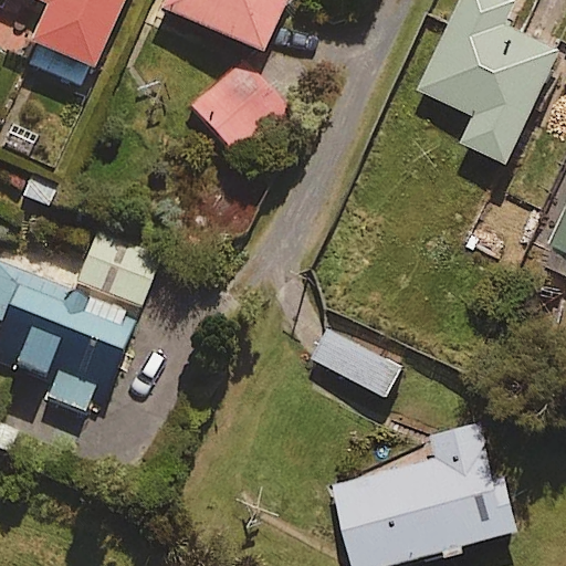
[(33,52),(27,67),(79,91),(119,0),(17,0),(42,11),(24,49),(33,52)]
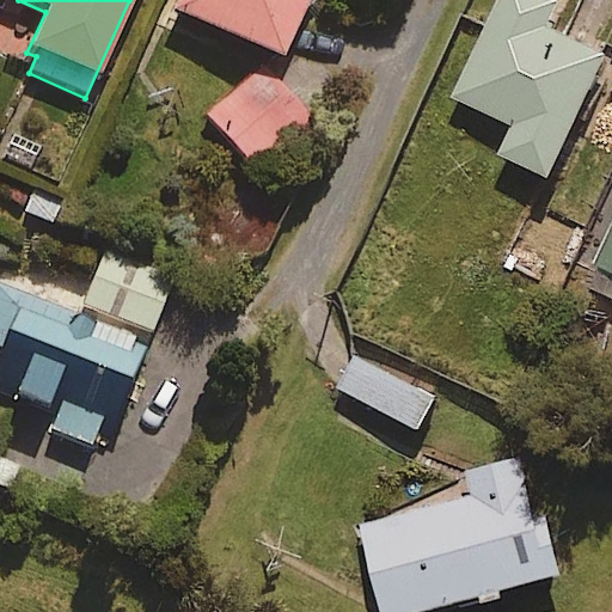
[(176,0),(170,16),(275,65),(304,0),(176,0)]
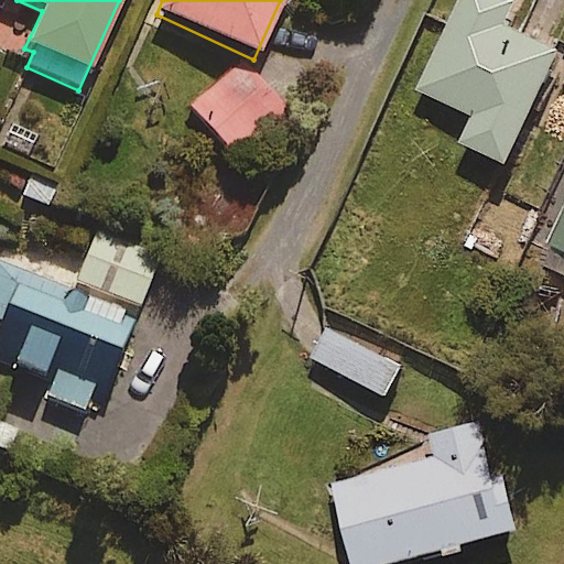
[(513,2),(508,0),(459,0),(418,90),(474,117),(461,144),(503,164),(556,52),(502,26),(513,2)]
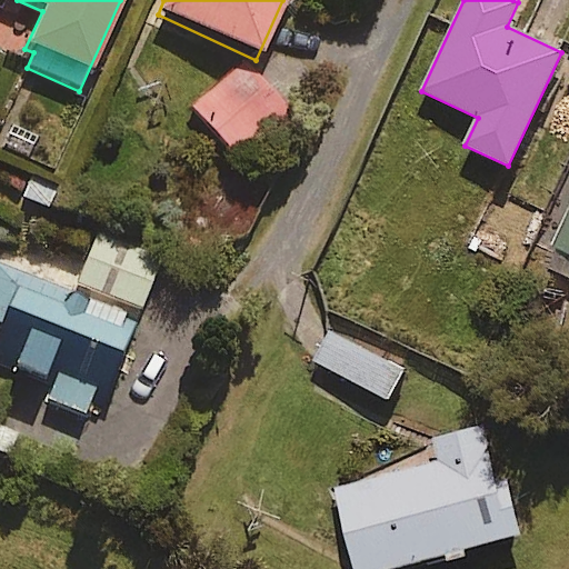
[(288,117),(243,63),(189,107),(232,161),(288,117)]
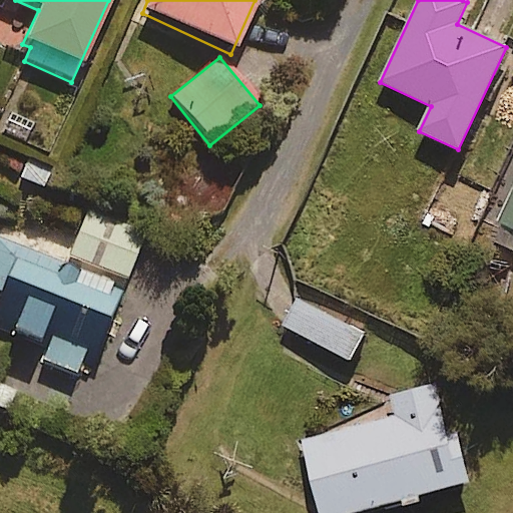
[(512,185),(488,238),(512,249),(512,185)]
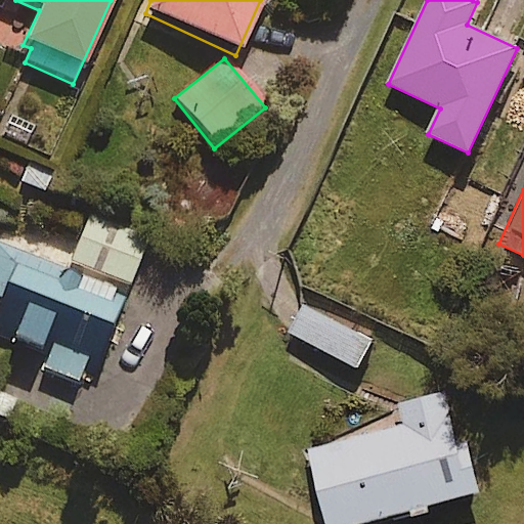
[(88,397),(158,243),(82,209),(56,268),(0,243),(0,302),(5,305),(0,316),(0,340),(45,360),(38,375),(88,397)]
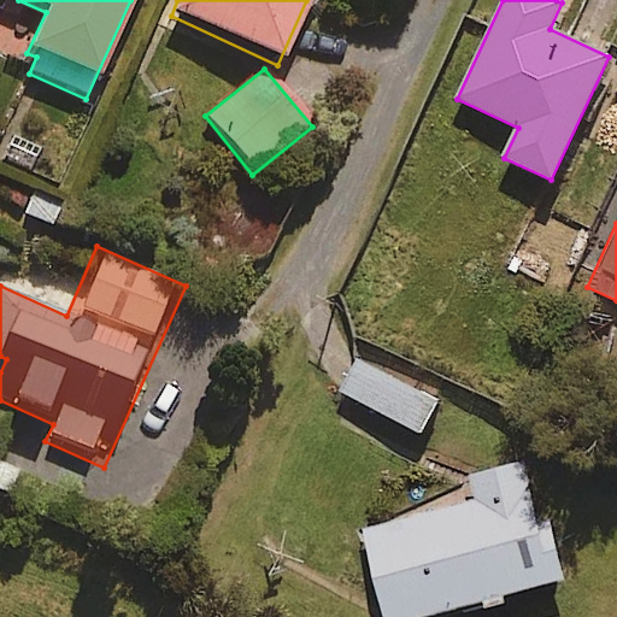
[(438,404),(357,360),(340,392),(421,435),(438,404)]
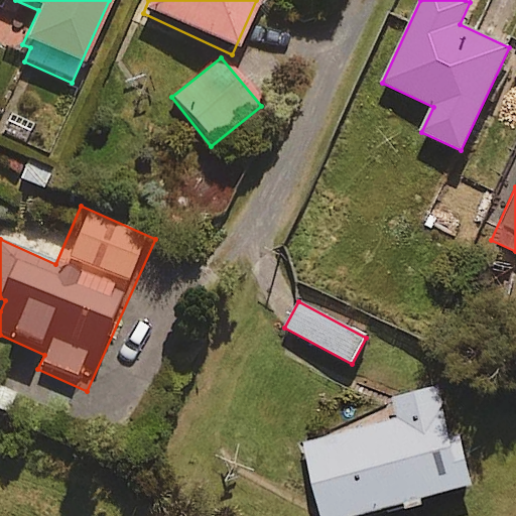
[(422,505),(420,499),(471,486),(458,433),(449,435),(436,387),(391,398),(396,416),(301,441),(320,515),(356,515),(402,504),(403,510),(422,505)]
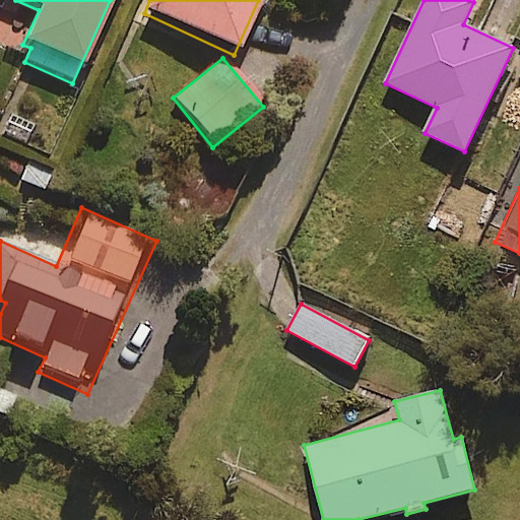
All buildings are outlined.
